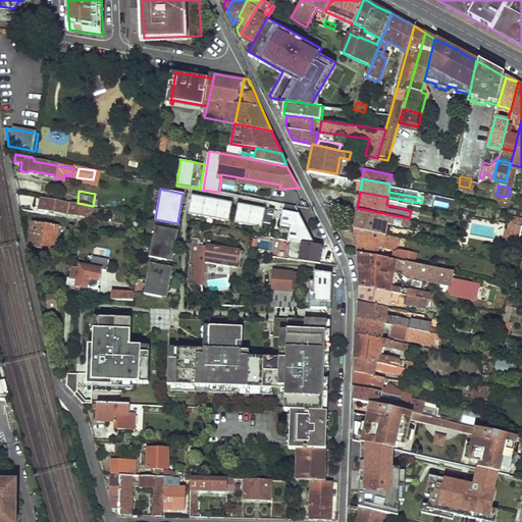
[(192,195),(188,214),(227,221),(231,202),(192,195)]
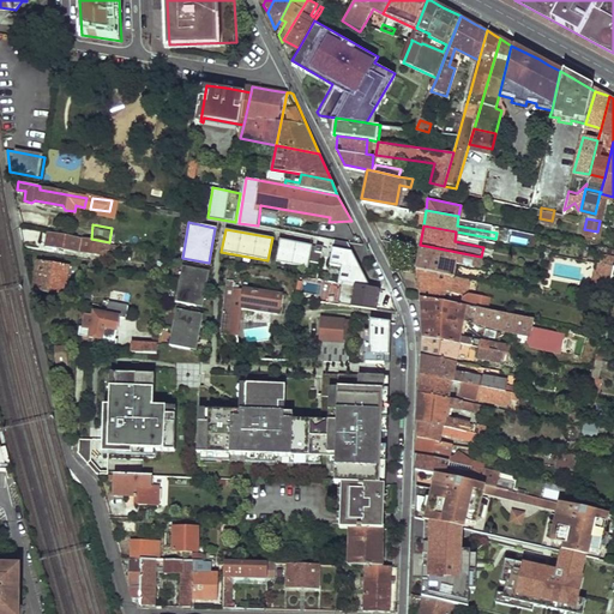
[(47,234),(43,246),(47,247),(47,245),(102,254),(103,250),(108,251),(109,247),(113,247),(114,244),(109,242),(91,239),(90,241),(47,234)]
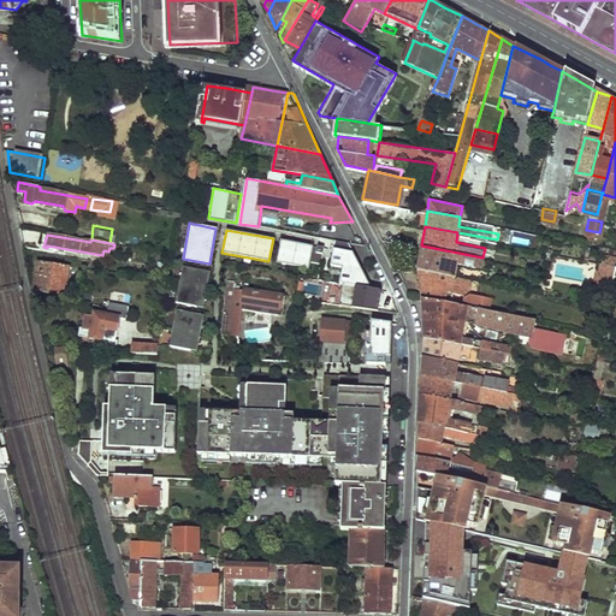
[(383,238),(391,255),(402,258),(404,243),(383,238)]
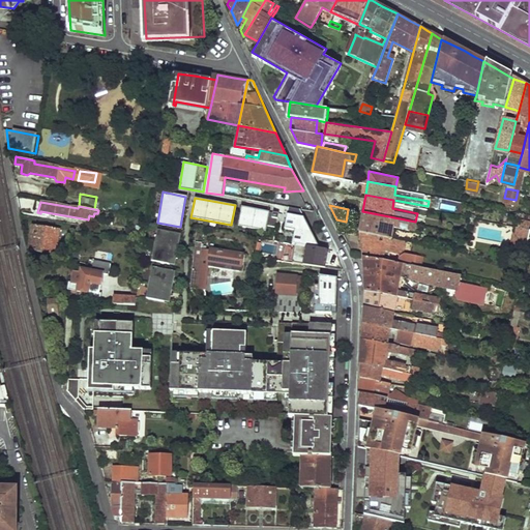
[(241,206),(237,227),(265,232),(266,225),(276,227),(278,213),(272,212),(271,217),(267,216),(268,212),(241,206)]
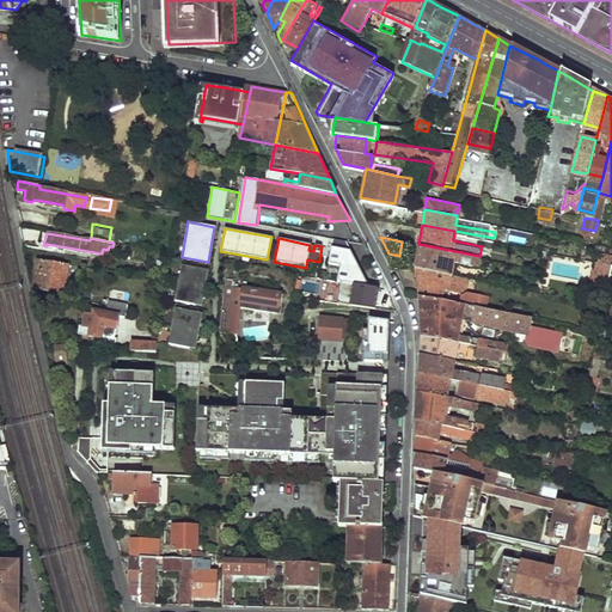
[(418,244),(416,264),(453,271),(456,259),(478,264),(479,256),(418,244)]
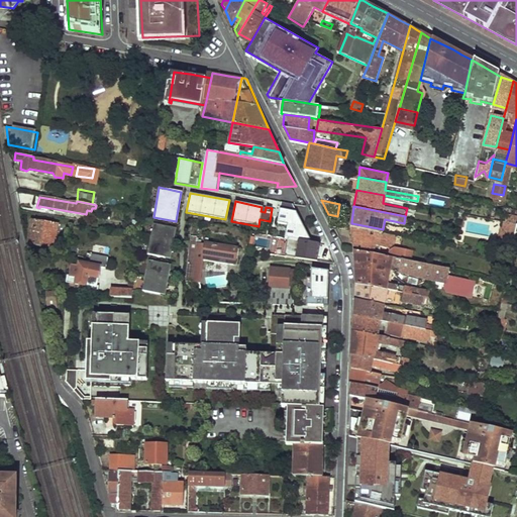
[(312,241),(297,213),(281,210),(278,223),(288,225),(286,237),(299,239),(312,241)]
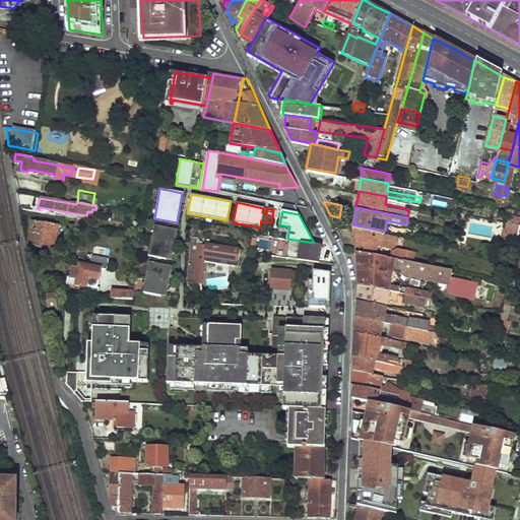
[(30,219),(26,244),(54,249),(58,223),(30,219)]
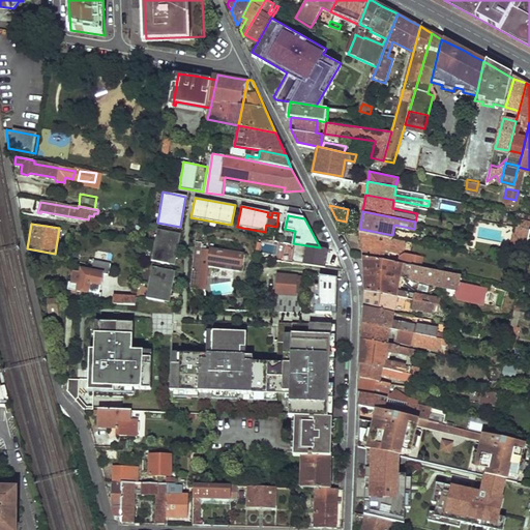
[(528,244),(529,231),(529,226),(517,224),(516,231),(513,230),(511,241),(528,244)]
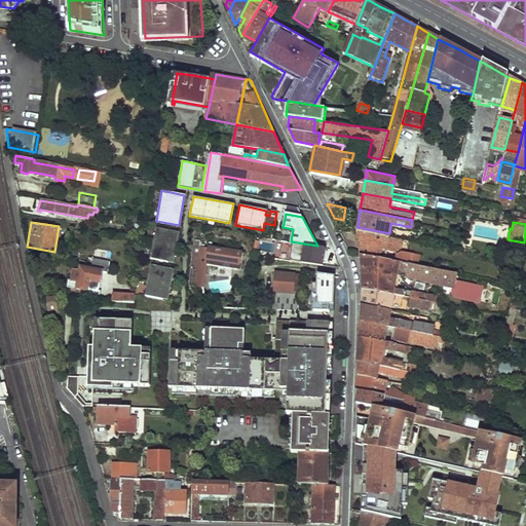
[(389,233),(358,227),(361,256),(381,259),(383,246),(402,250),(404,236),(389,233)]
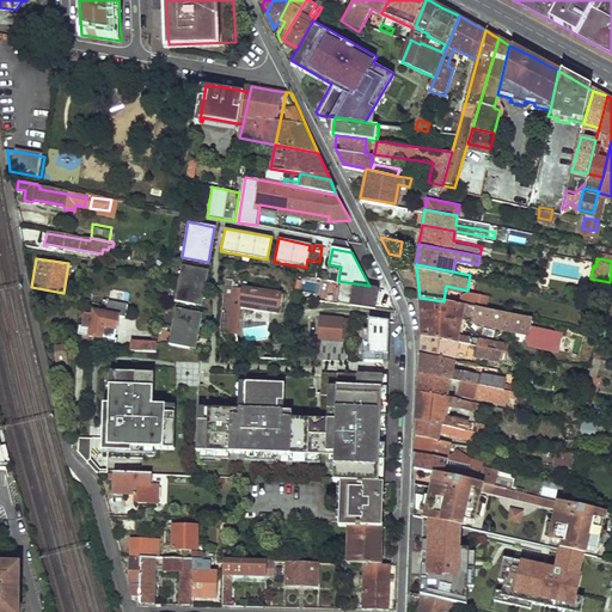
[(208,270),(182,265),(175,300),(201,306),(208,270)]
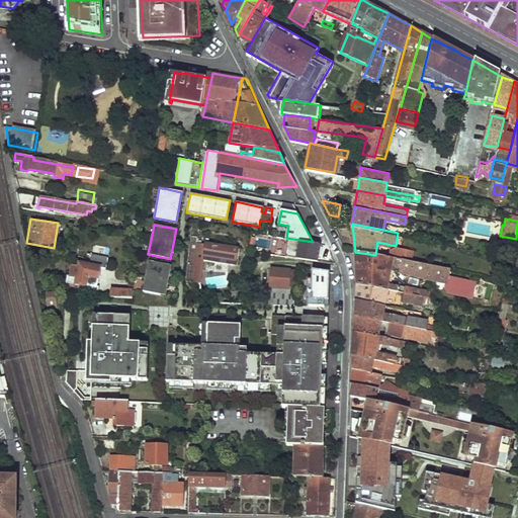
[(266,235),(265,242),(281,245),(283,238),(266,235)]
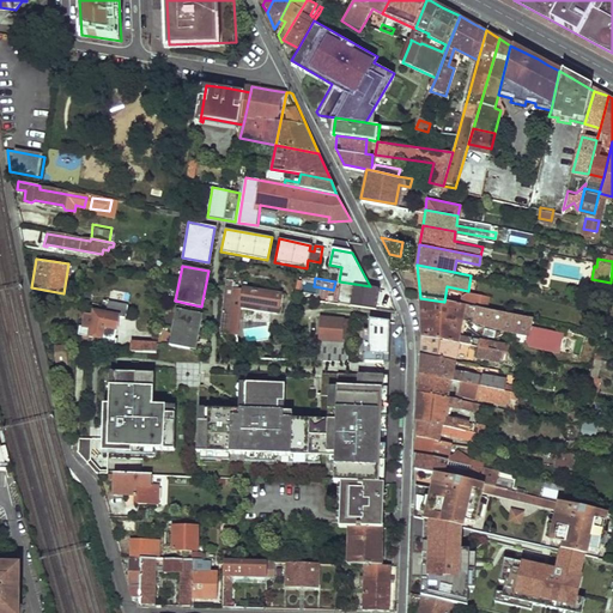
[(354,284),(351,304),(377,308),(381,289),(370,286),(354,284)]
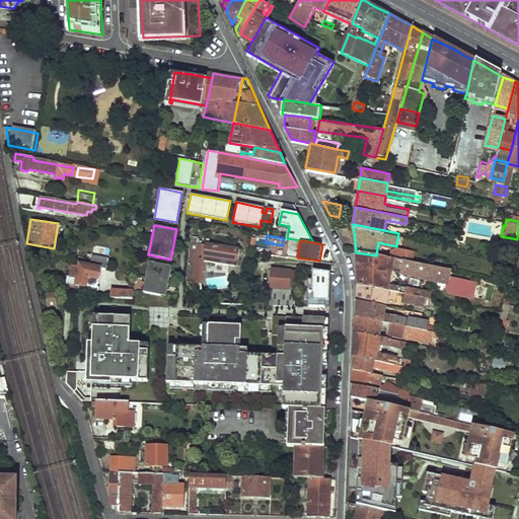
[(240,250),(190,241),(184,281),(200,283),(203,260),(237,266),(240,250)]
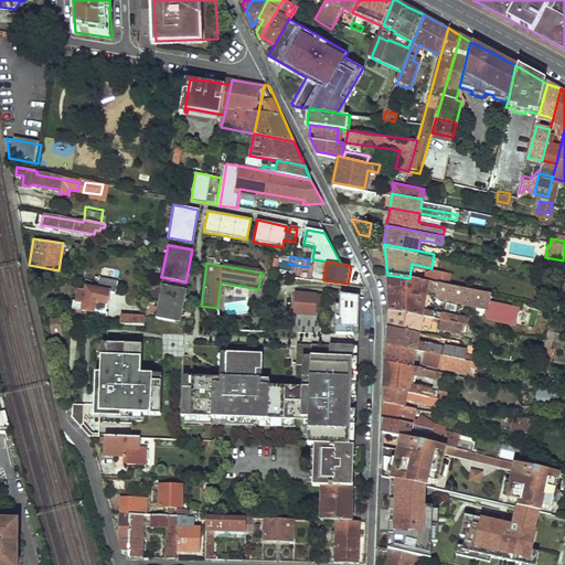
[(428,269),(426,280),(441,283),(444,272),(428,269)]
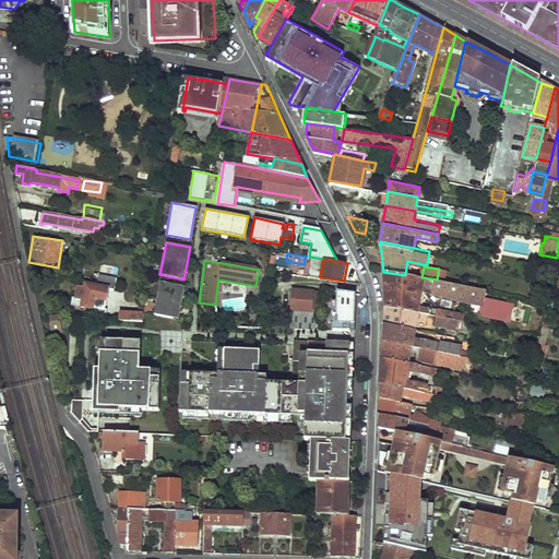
[(95,283),(79,281),(76,297),(83,298),(82,305),(94,306),(94,307),(106,307),(108,284),(113,285),(113,284),(114,284),(115,274),(114,274),(114,273),(96,271),(95,283)]
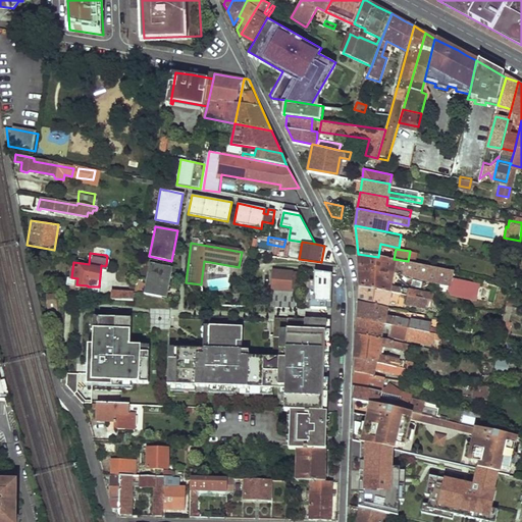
[(358,254),(358,285),(388,291),(409,294),(431,298),(433,298),(434,293),(393,283),(395,267),(404,269),(403,272),(452,281),(455,269),(408,261),(394,259),(378,257),(358,254)]
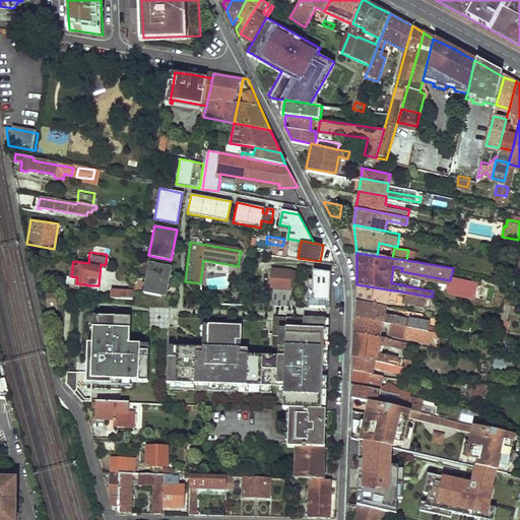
[(172,266),(148,262),(143,291),(166,297),(172,266)]
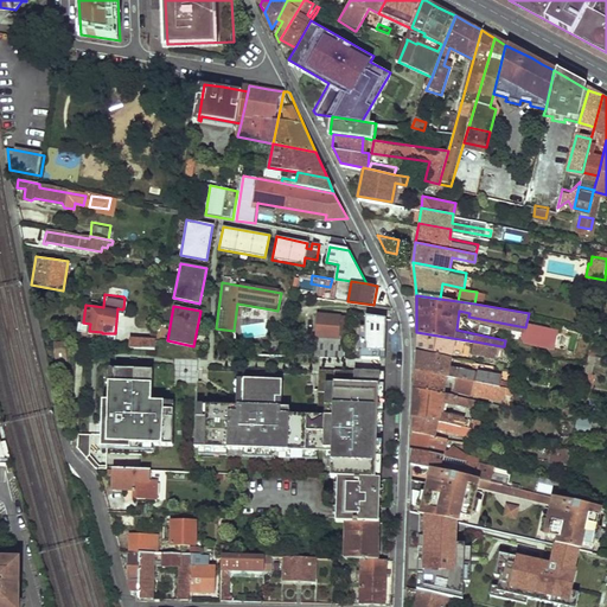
[(363,350),(384,351),(384,318),(365,317),(364,327),(364,345),(363,345),(363,350)]
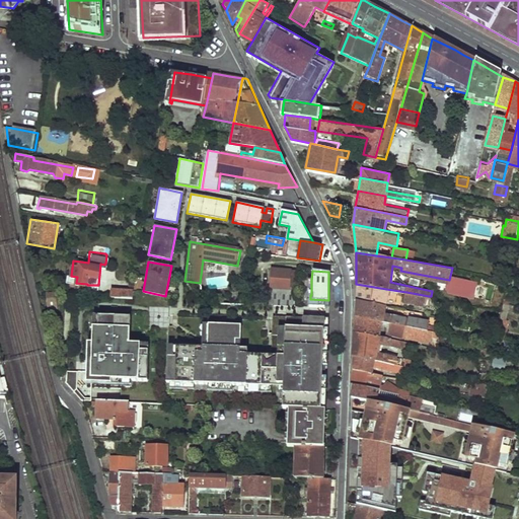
[(297,275),(270,272),(268,290),(295,293),(297,275)]
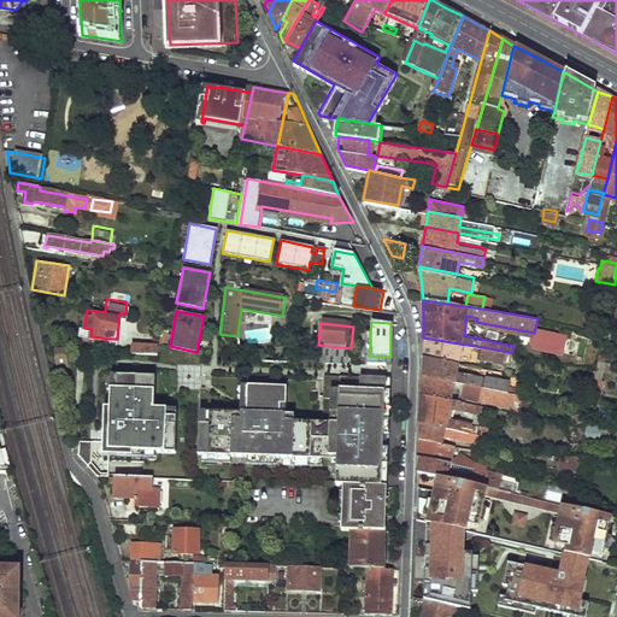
[(389,365),(391,357),(369,356),(369,351),(370,351),(370,333),(365,333),(364,364),(389,365)]
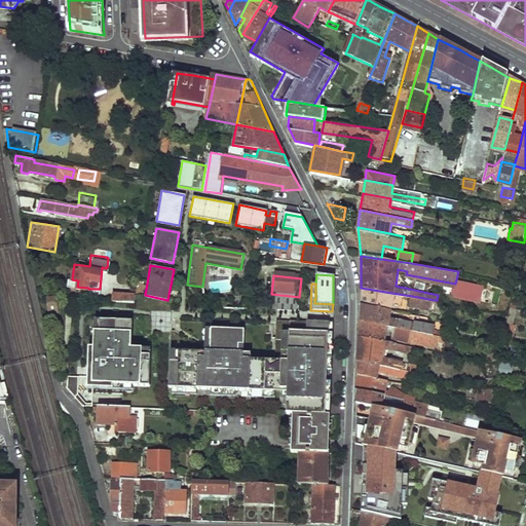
[(361,288),(361,304),(389,309),(416,314),(417,310),(390,305),(391,293),(361,288)]
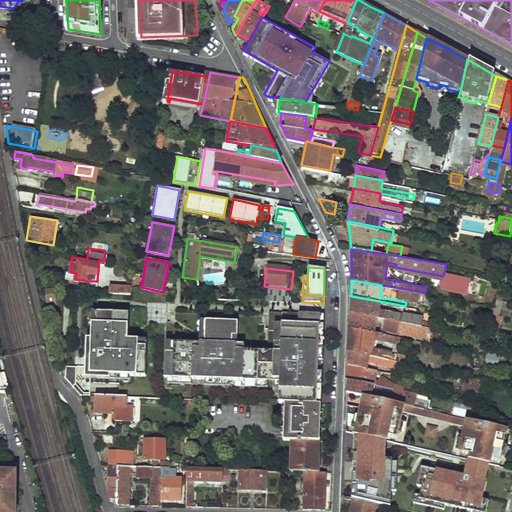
[(109,285),(109,294),(122,294),(129,295),(130,286),(109,285)]
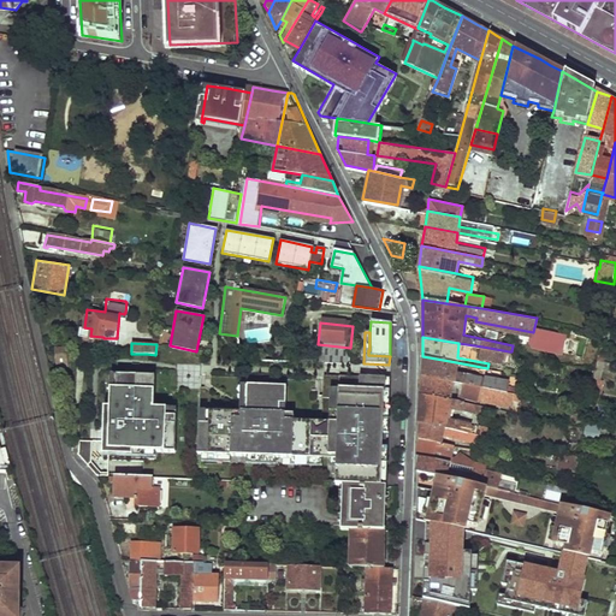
[(350,348),(318,344),(315,365),(348,366),(350,348)]
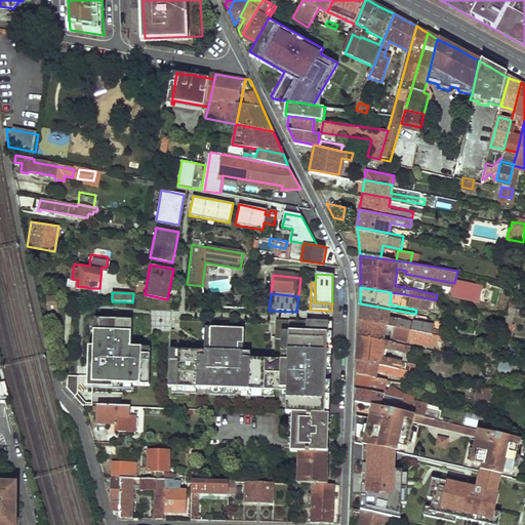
[(411,295),(410,304),(421,306),(420,311),(426,312),(427,305),(433,306),(434,299),(411,295)]
